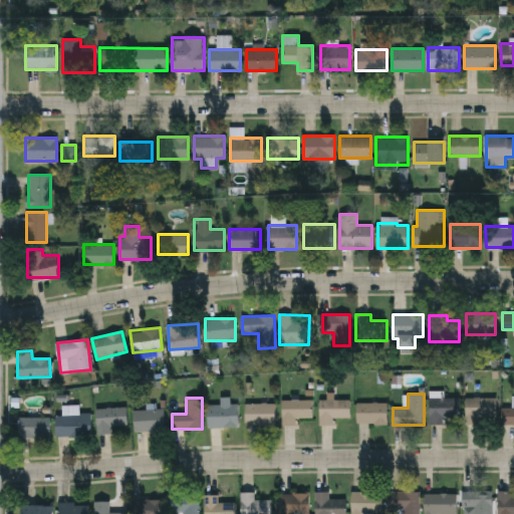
[(444,425),(430,425),(430,398),(459,398),(459,417),(444,417),(444,425)]
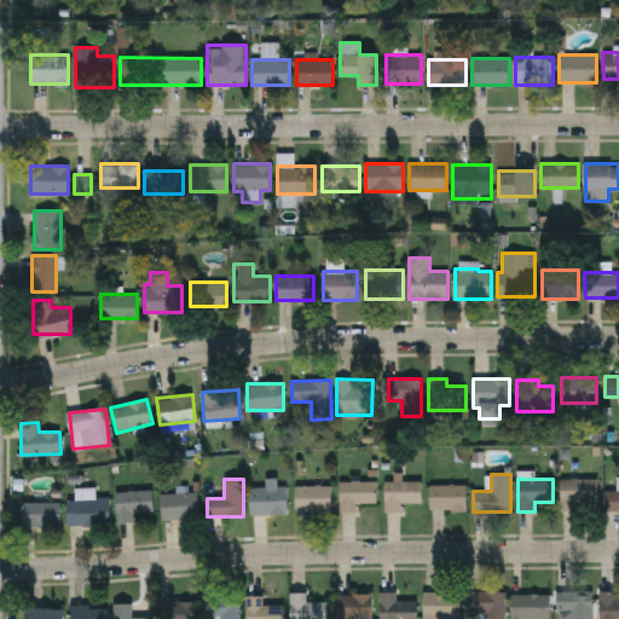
[(560,479),(597,479),(597,509),(560,509),(560,479)]
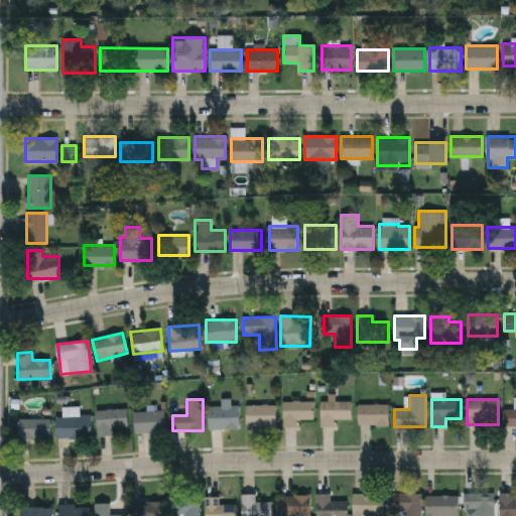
[(313,401),(313,418),(296,418),(296,426),(282,426),(282,401),(313,401)]
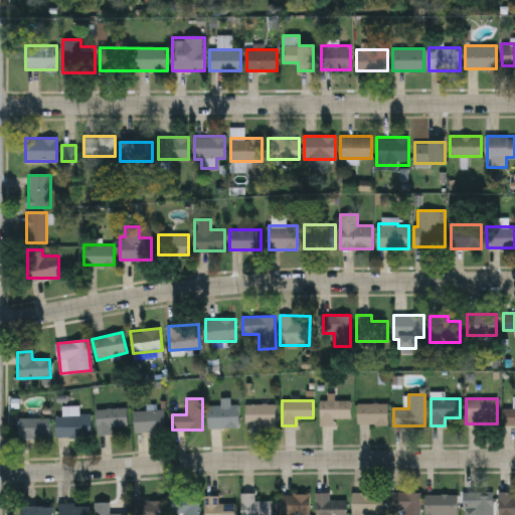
[(321,425),(321,400),(351,400),(351,417),(334,417),(334,425),(321,425)]
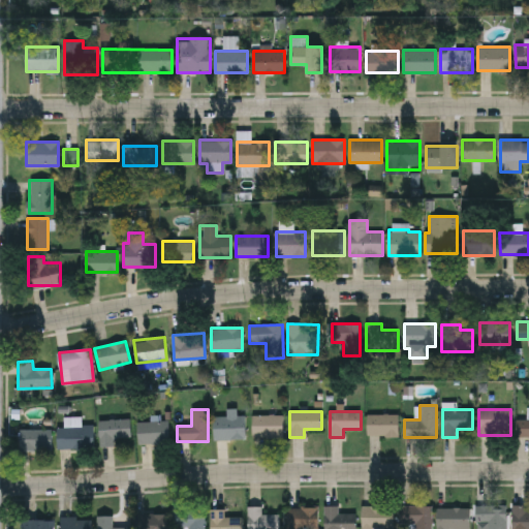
[(398,414),(398,435),(367,435),(367,414),(398,414)]
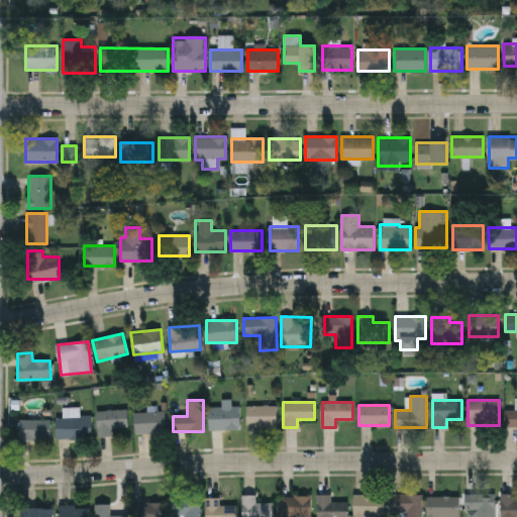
[(239,406),(239,429),(209,429),(209,406),(239,406)]
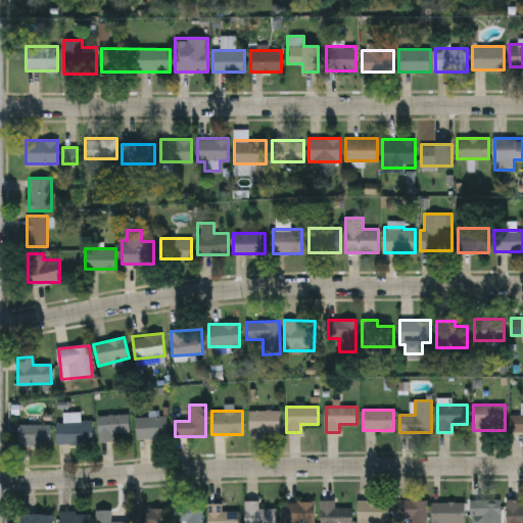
[(279,411),(279,432),(250,432),(250,411),(279,411)]
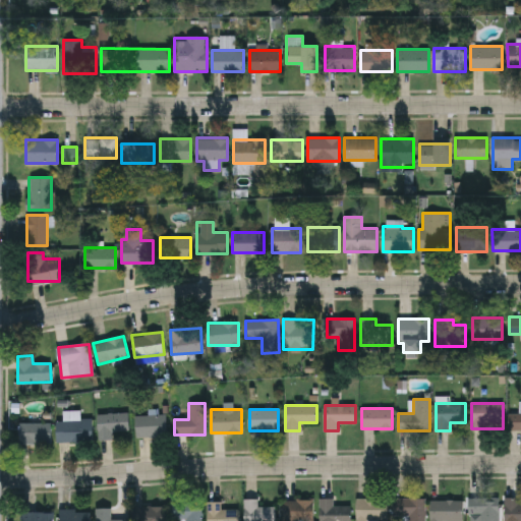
[(98,440),(98,413),(128,413),(128,430),(112,430),(112,440),(98,440)]
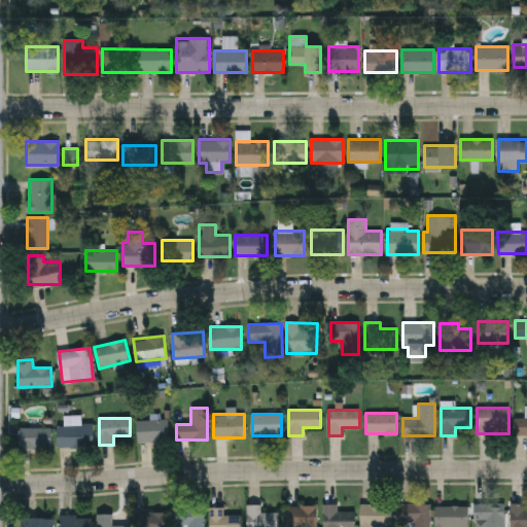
[(526,434),(516,434),(516,418),(526,418),(526,434)]
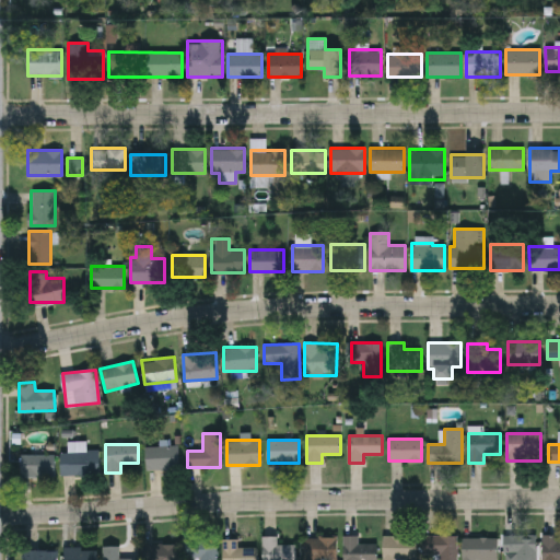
[(147,469),(147,446),(178,446),(178,469),(147,469)]
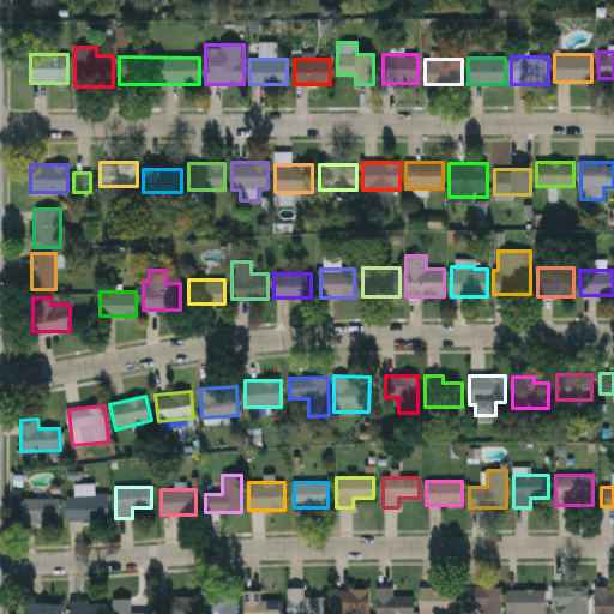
[(109,521),(67,521),(66,495),(108,494),(109,521)]
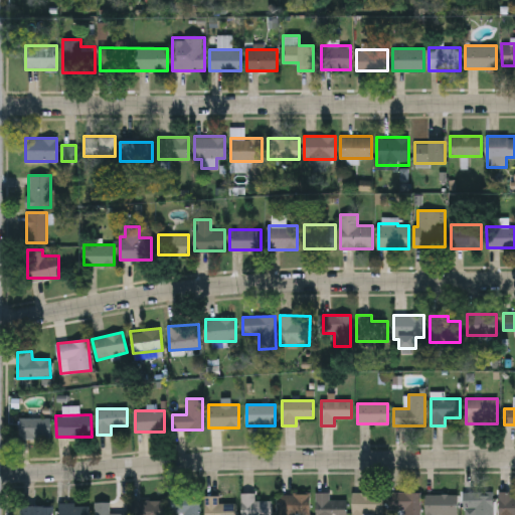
[(50,439),(20,439),(20,417),(50,417),(50,439)]
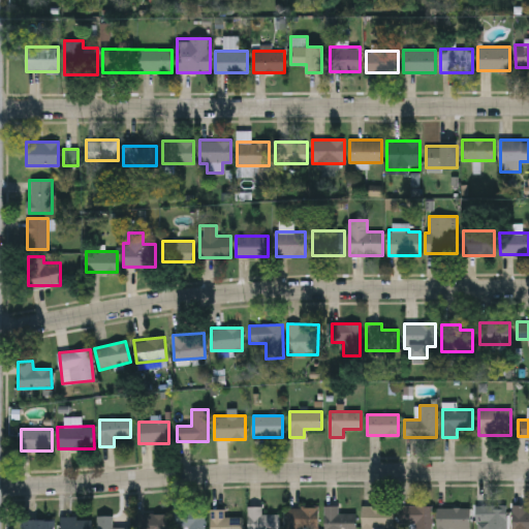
[(527,504),(527,510),(528,510),(528,528),(511,528),(511,504),(527,504)]
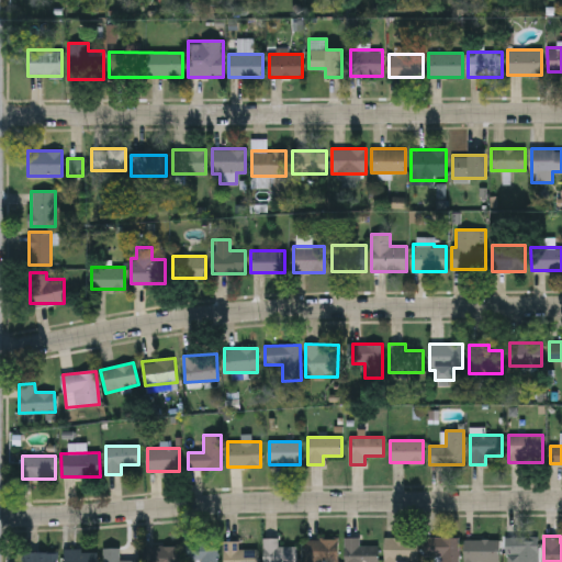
[(360,537),(360,544),(378,544),(378,561),(344,561),(344,537),(360,537)]
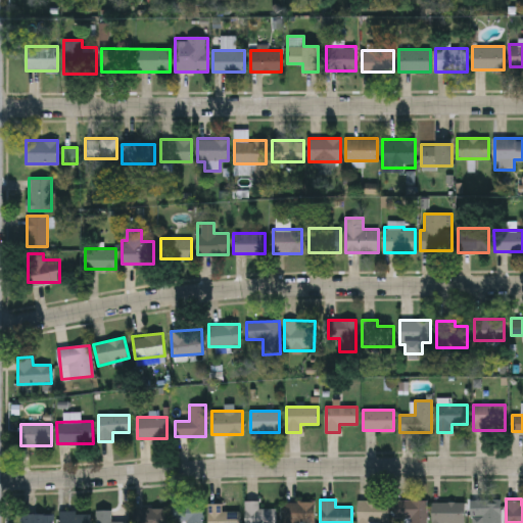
[(368,522),(358,522),(358,500),(389,500),(389,522),(368,522)]
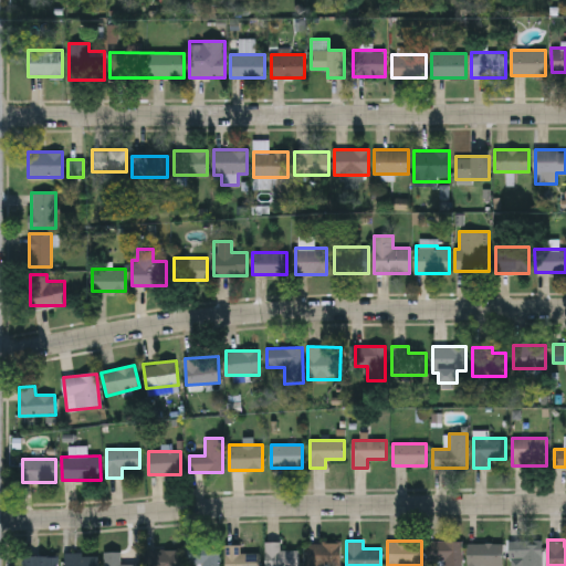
[(462,541),(462,565),(443,565),(443,562),(428,562),(428,541),(462,541)]
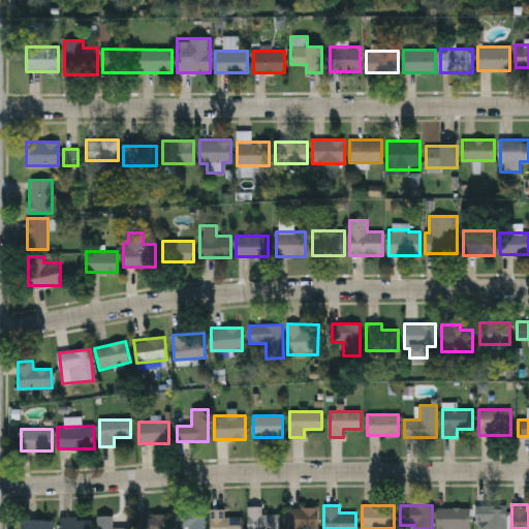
[(248,528),(248,506),(262,506),(262,512),(280,512),(280,528),(248,528)]
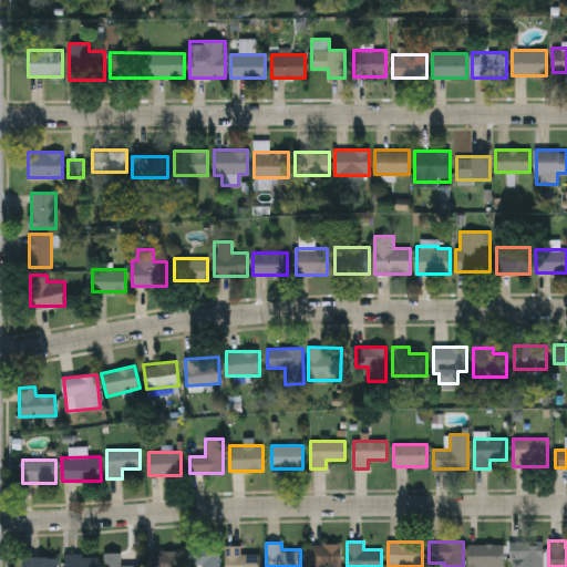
[(308,566),(308,543),(341,543),(341,566),(327,566),(308,566)]
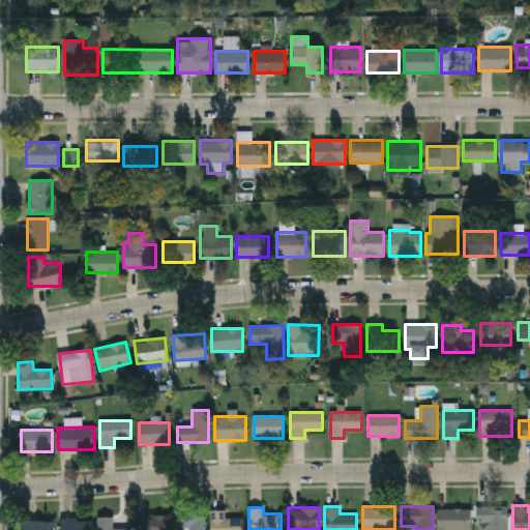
[(507,529),(477,529),(477,507),(507,507),(507,529)]
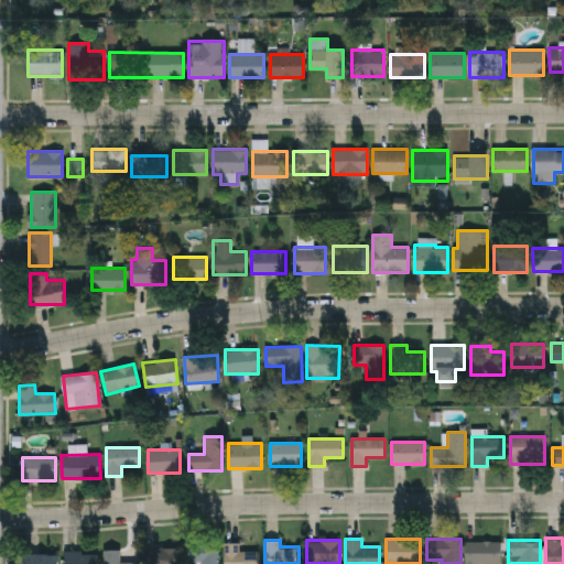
[(466,563),(466,541),(500,541),(500,563),(466,563)]
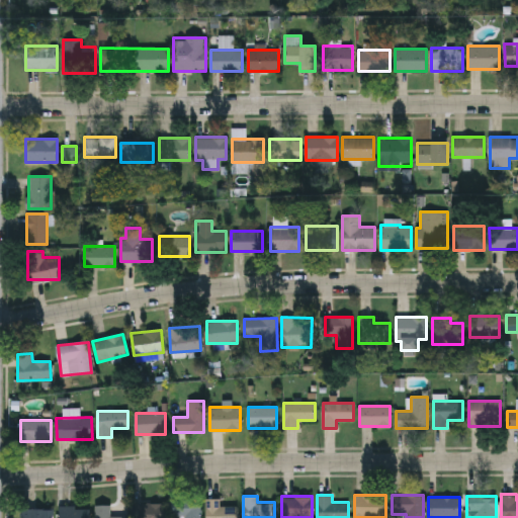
[(221,498),(221,506),(237,506),(237,517),(206,517),(206,498),(221,498)]
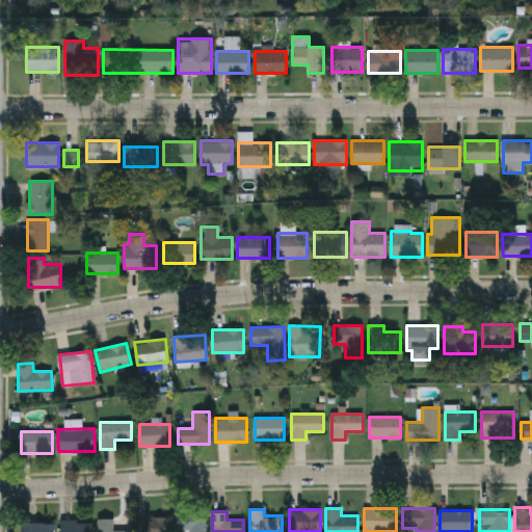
[(175,528),(175,513),(206,513),(206,531),(188,531),(188,528),(175,528)]
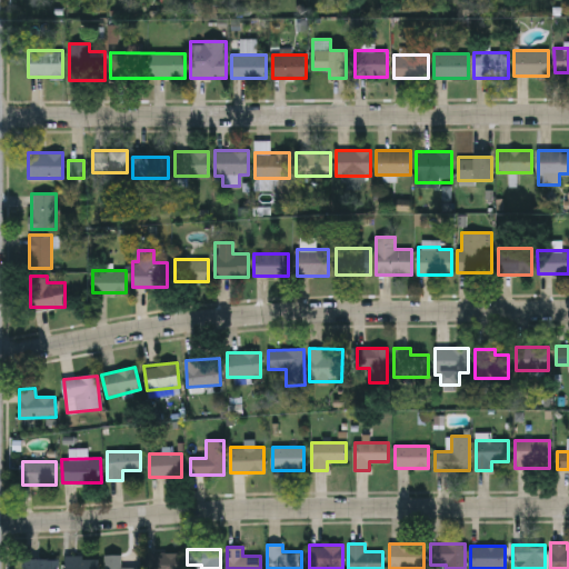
[(140,568),(105,568),(105,555),(122,555),(122,567),(140,567),(140,568)]
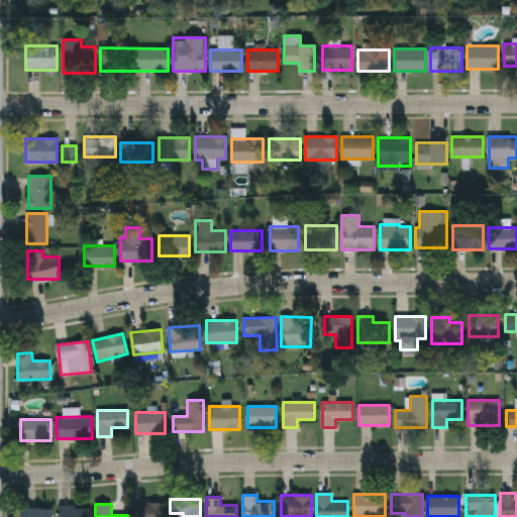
[(60,516),(60,505),(90,505),(90,516),(60,516)]
